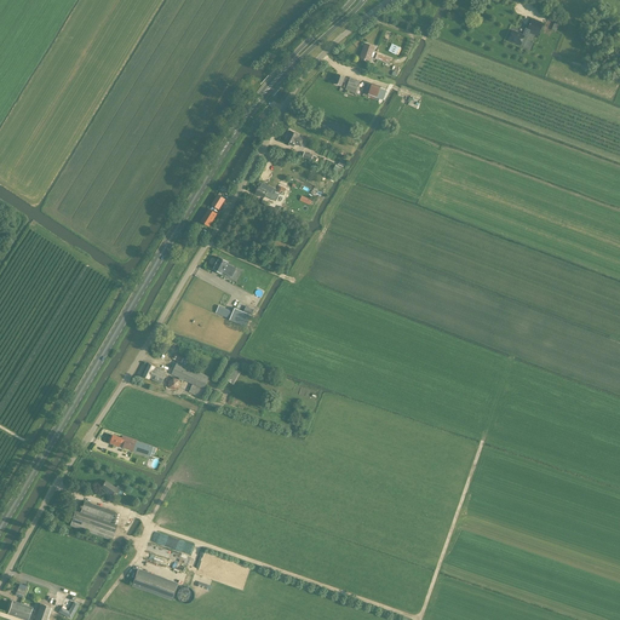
[(543,26),(532,21),(528,29),(530,30),(539,34),(543,26)]
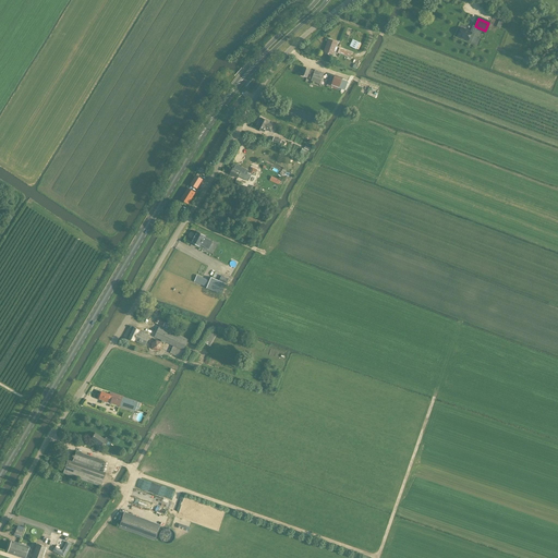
[(459,34),(458,36),(461,38),(462,39),(463,39),(464,39),(471,43),(477,27),(475,26),(473,25),(471,32),(461,27),(460,31),(459,29),(459,31),(458,33),(458,34),(459,34)]
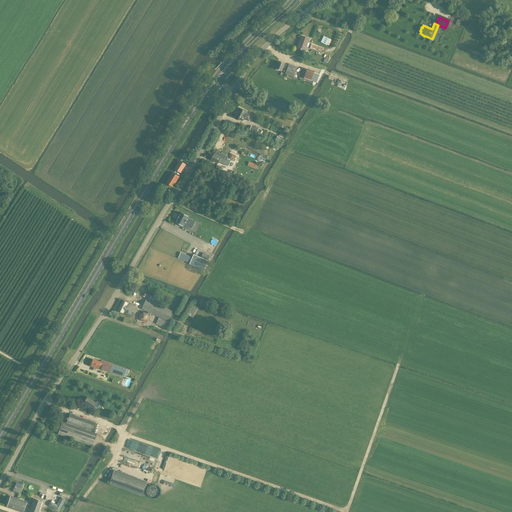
[(302,36),(297,48),(305,51),(309,39),(302,36)]
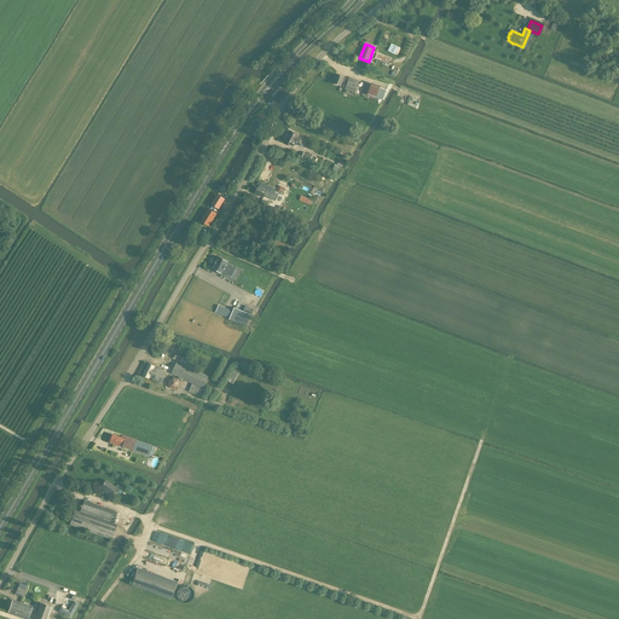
[(337,75),(334,84),(341,86),(342,82),(345,84),(343,87),(346,88),(346,90),(356,93),(359,81),(350,77),(350,80),(343,77),(345,77),(337,75)]
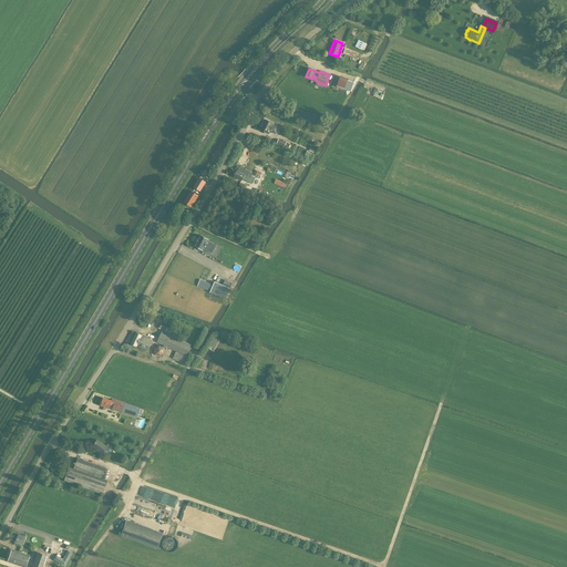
[(336,78),(331,88),(336,89),(341,91),(342,91),(343,89),(344,90),(350,92),(353,83),(348,82),(340,79),(336,78)]
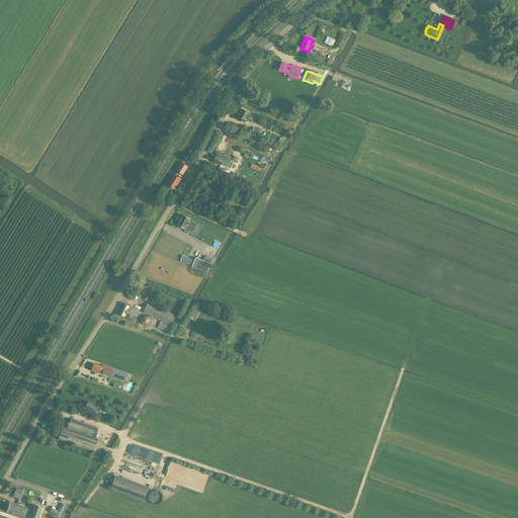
[(250,114),(250,113),(242,109),(238,118),(246,122),(247,119),(252,122),(254,117),(250,114)]
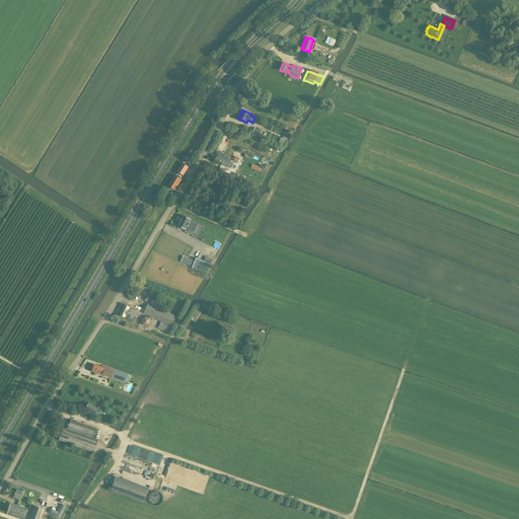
[(220,153),(218,157),(217,156),(216,159),(215,159),(214,160),(214,161),(214,162),(221,165),(222,163),(228,166),(228,165),(231,166),(232,164),(229,162),(231,159),(220,153)]
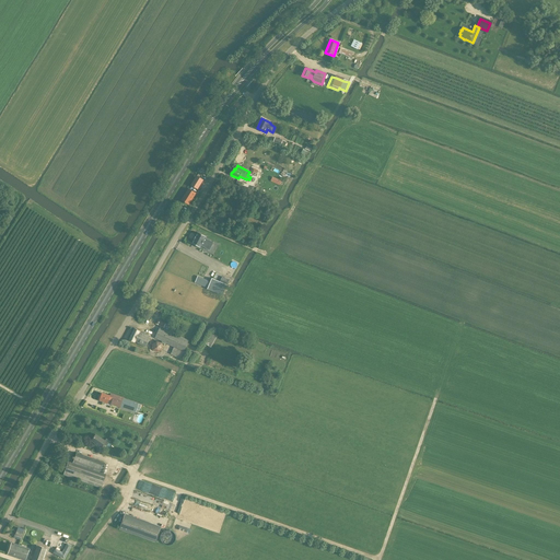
[(198,189),(202,181),(203,181),(202,179),(197,176),(191,185),(198,189)]
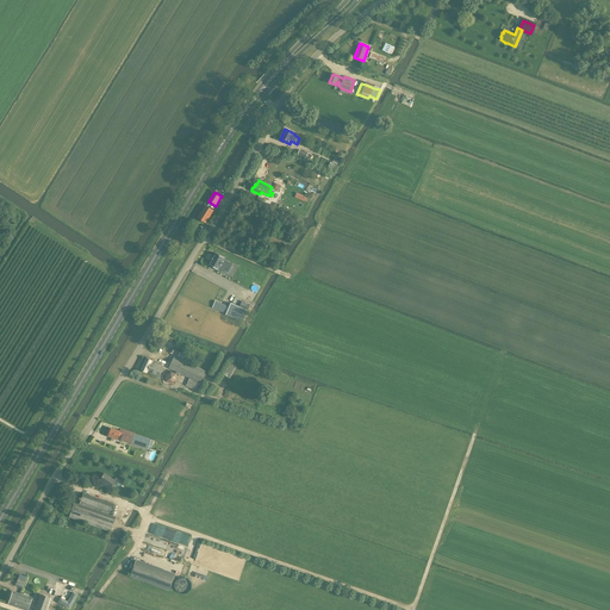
[(206,206),(198,218),(206,223),(210,217),(213,211),(206,206)]
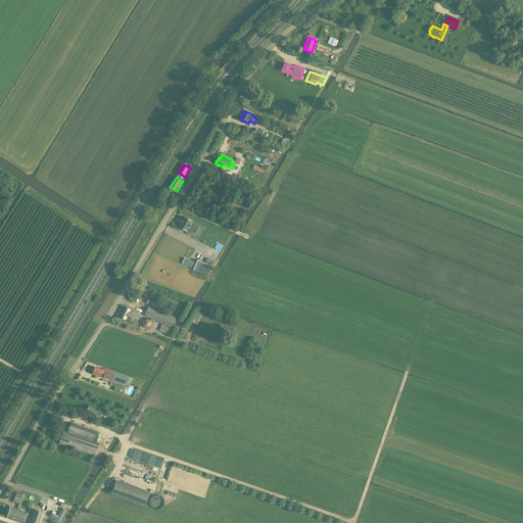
[(179,228),(186,232),(187,230),(191,232),(193,228),(197,231),(199,227),(191,223),(192,222),(185,218),(179,228)]
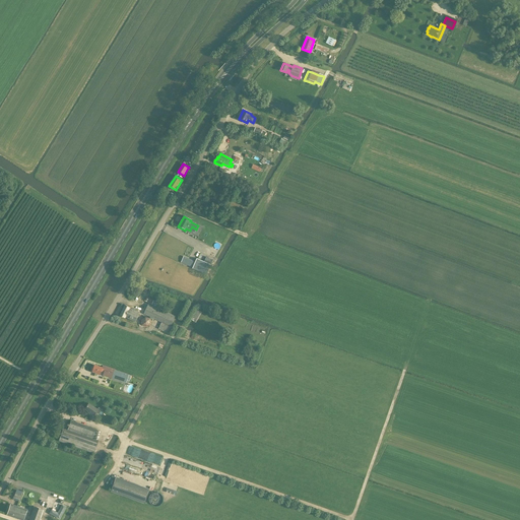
[(193,267),(193,268),(206,273),(207,274),(210,267),(211,265),(197,259),(196,262),(193,267)]
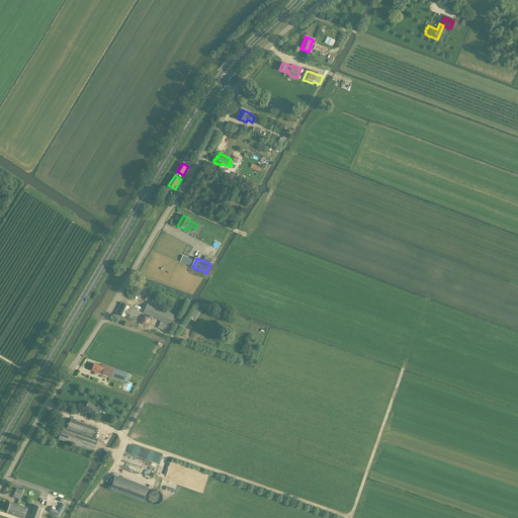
[(145,299),(156,306),(158,301),(147,295),(145,299)]
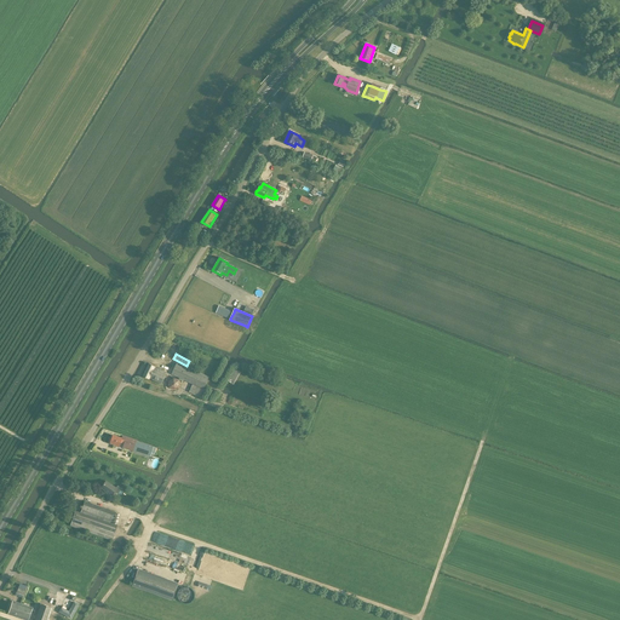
[(171,374),(193,384),(189,392),(204,400),(208,391),(204,389),(208,378),(177,362),(171,374)]
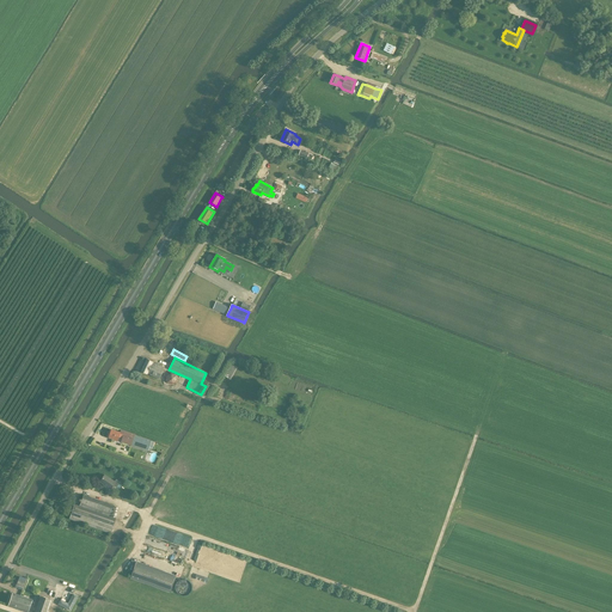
[(160,379),(165,368),(153,362),(153,361),(147,359),(141,372),(147,374),(147,373),(160,379)]
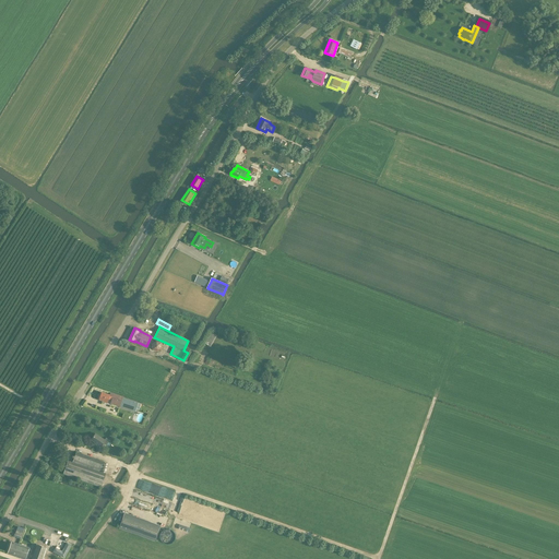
[(211,347),(217,335),(212,333),(205,344),(211,347)]
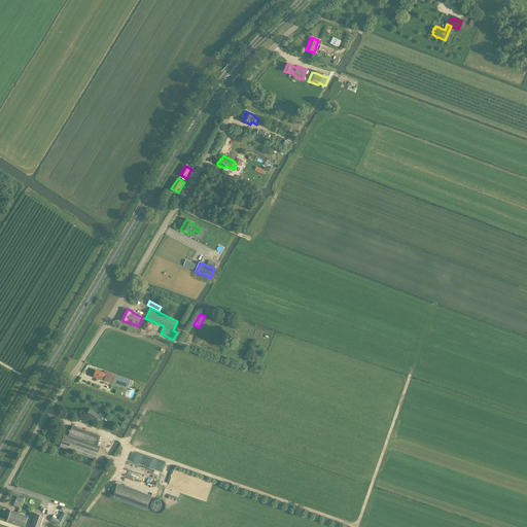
[(96,370),(93,377),(101,380),(102,376),(105,377),(104,381),(113,383),(115,377),(117,378),(116,382),(129,386),(129,384),(131,385),(133,381),(115,375),(116,375),(104,371),(103,373),(96,370)]
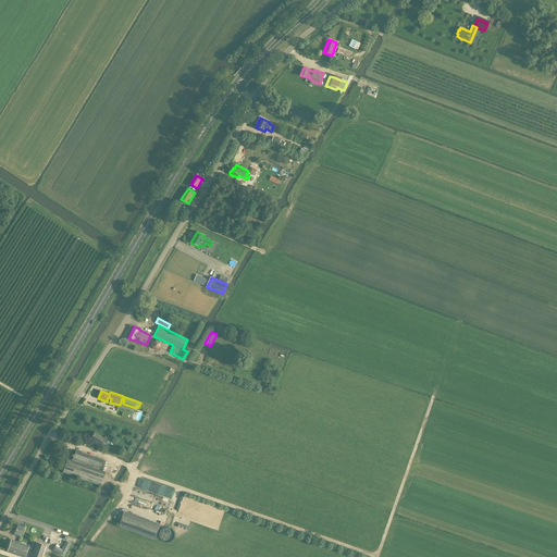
[(95,432),(90,438),(100,445),(102,442),(104,444),(109,438),(106,436),(104,438),(95,432)]
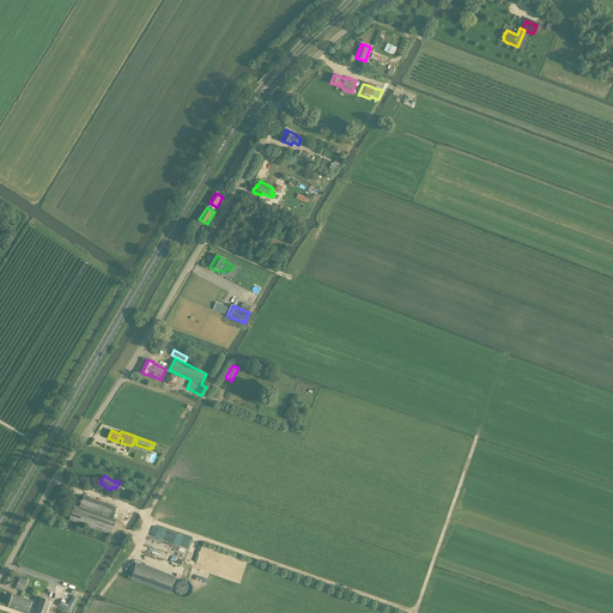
[(79,507),(74,505),(70,520),(111,534),(116,520),(111,519),(115,507),(84,496),(79,507)]
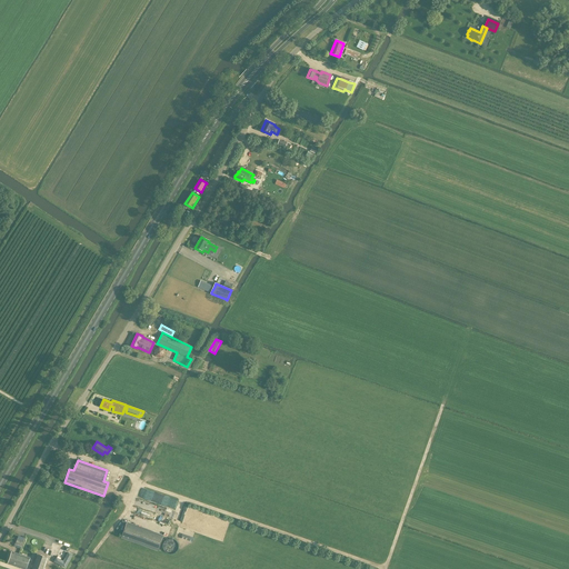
[(136,505),(156,511),(153,519),(163,522),(166,516),(171,517),(173,510),(137,499),(136,505)]
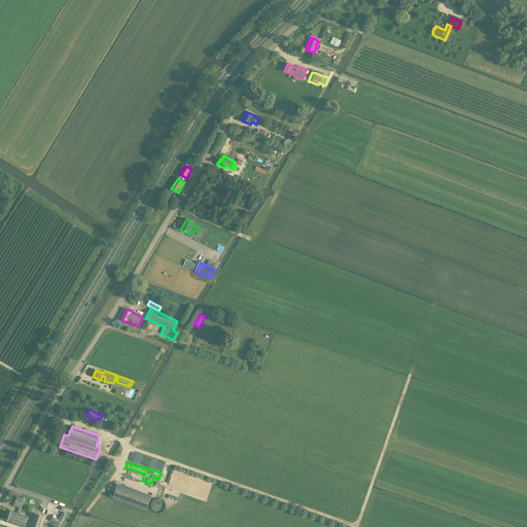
[(125,489),(116,486),(112,498),(120,501),(125,489)]
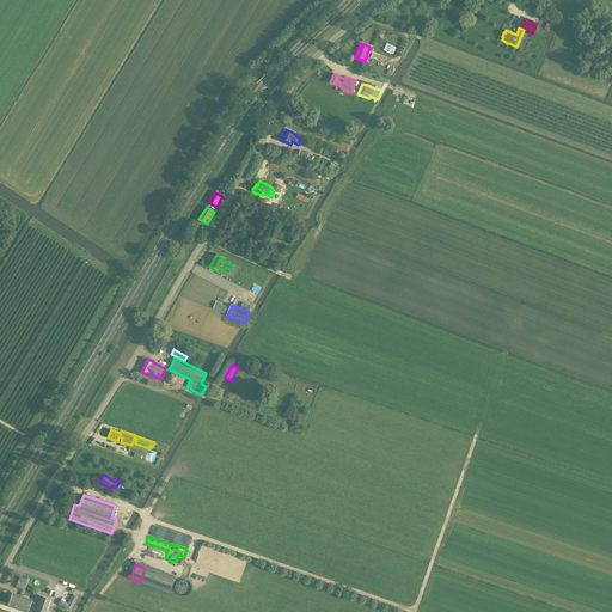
[(8,606),(14,609),(25,611),(26,611),(31,603),(32,604),(32,600),(31,600),(12,593),(8,606)]
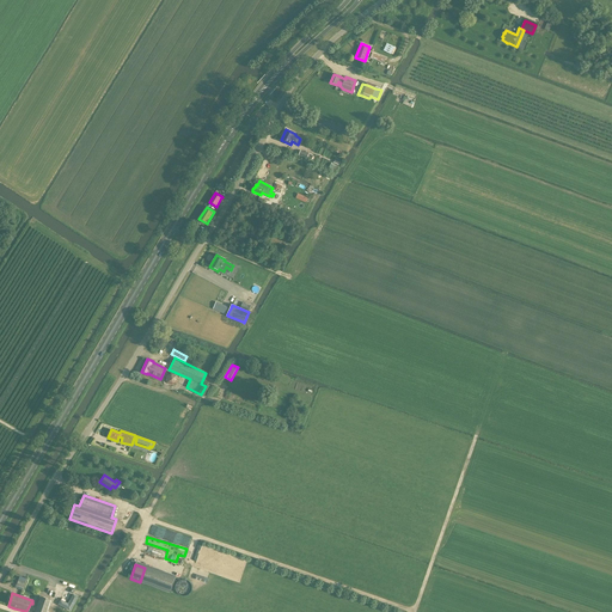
[(47,611),(51,600),(40,595),(34,611),(47,611)]
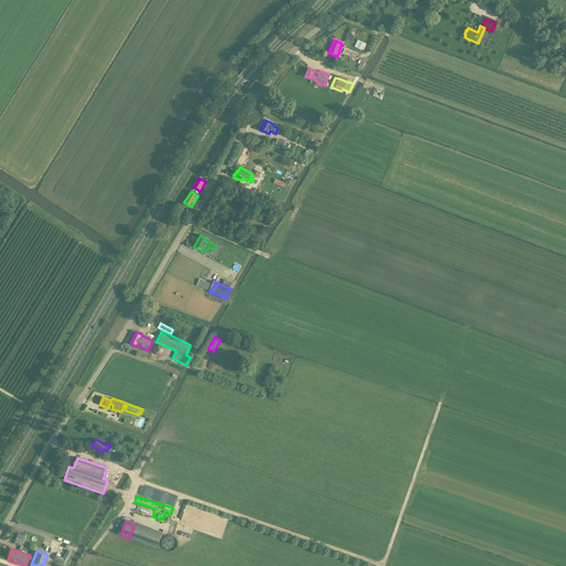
[(65,565),(70,555),(65,553),(63,558),(55,555),(53,558),(65,565)]
